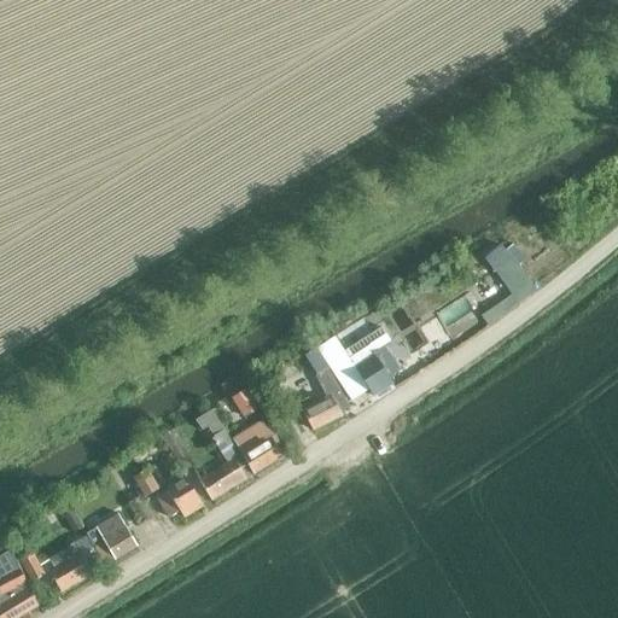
[(512,245),(503,251),(509,260),(516,268),(524,262),(512,245)]
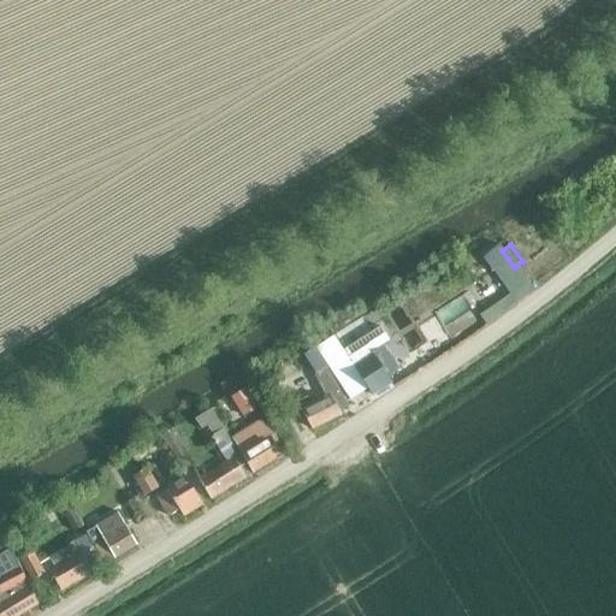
[(498,247),(481,259),(491,272),(508,259),(502,250),(498,247)]
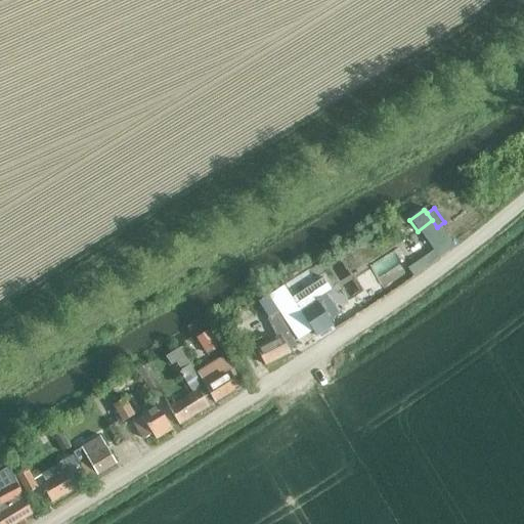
[(269,296),(268,297),(297,340),(312,331),(315,336),(333,325),(332,324),(329,319),(336,314),(322,295),(328,292),(319,279),(291,298),(284,287),(279,289),(269,296)]
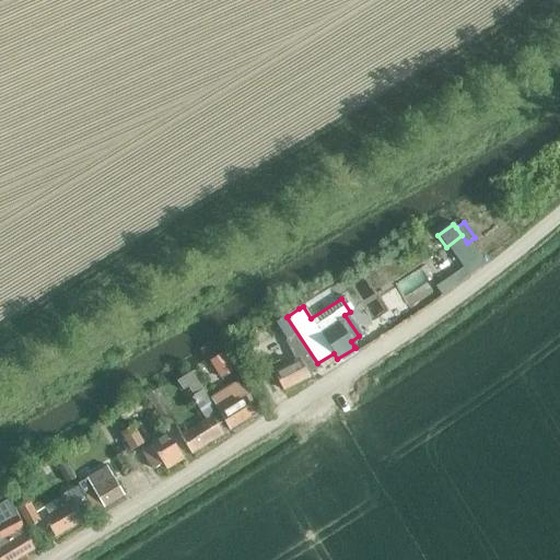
[(278,361),(268,366),(281,392),(306,377),(305,375),(315,371),(296,335),(283,341),(293,361),(281,368),(278,361)]
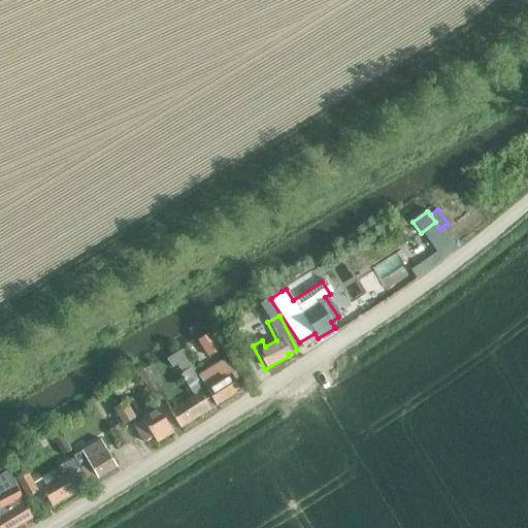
[(218,343),(204,351),(208,358),(222,351),(218,343)]
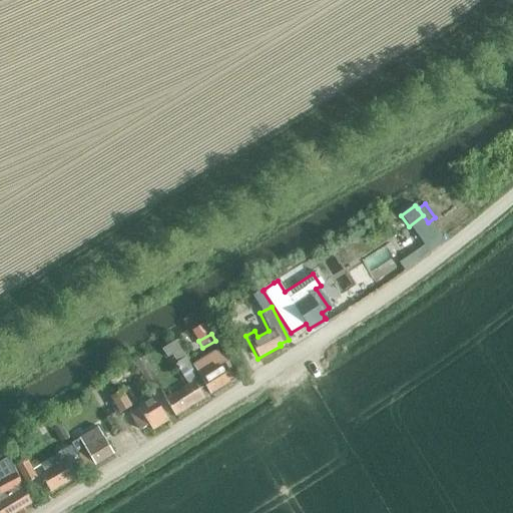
[(175,341),(161,350),(166,359),(171,357),(174,362),(172,363),(187,387),(164,401),(173,416),(174,417),(203,400),(202,397),(196,388),(201,386),(185,359),(175,341)]
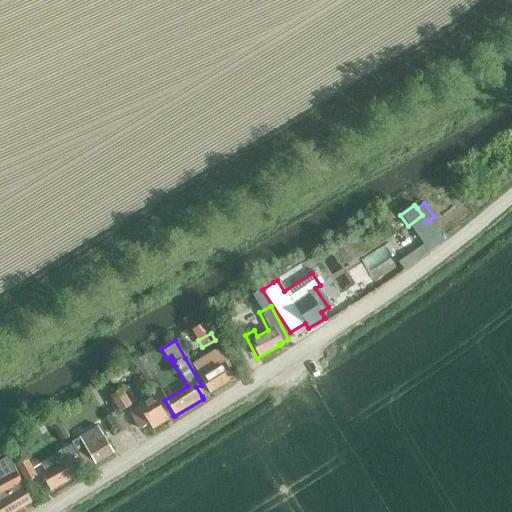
[(218,356),(215,351),(193,365),(210,394),(233,381),(227,370),(231,368),(223,353),(218,356)]
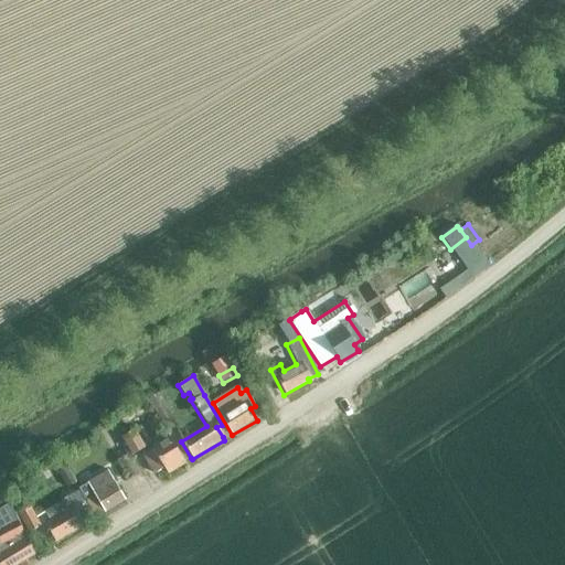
[(158,395),(148,401),(169,436),(179,429),(158,395)]
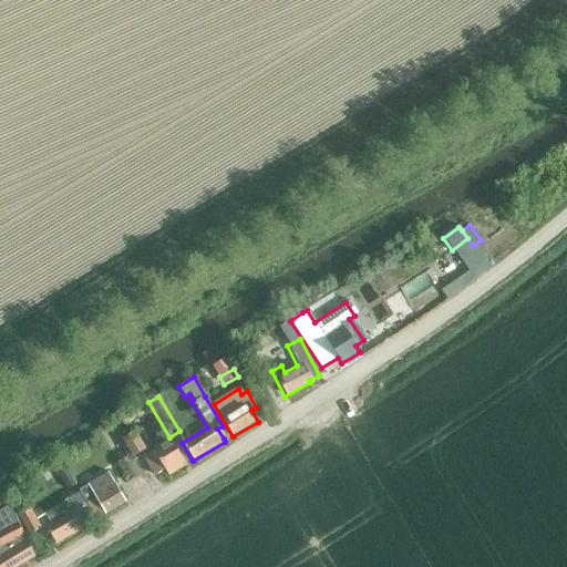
[(146,451),(136,433),(122,441),(132,459),(146,451)]
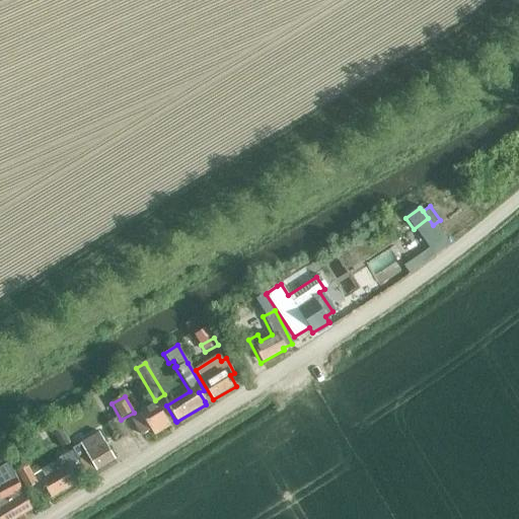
[(153,436),(169,427),(156,404),(131,419),(141,437),(150,431),(153,436)]
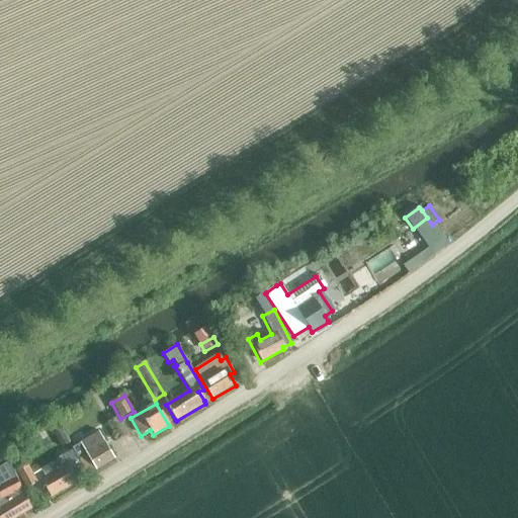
[(118,418),(107,424),(117,442),(128,436),(118,418)]
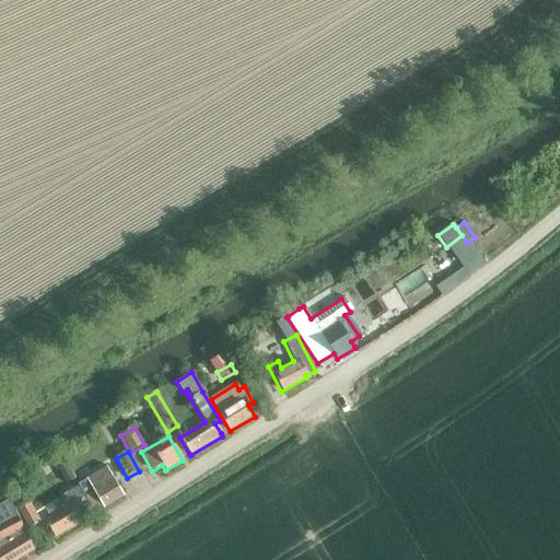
[(57,470),(66,486),(76,480),(66,465),(57,470)]
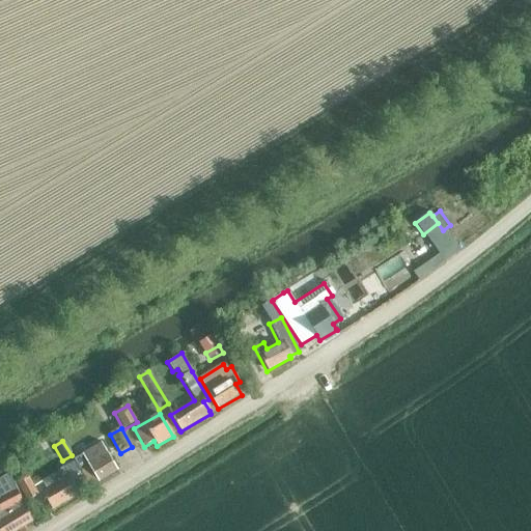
[(75,460),(90,486),(116,470),(101,444),(78,458),(78,459),(75,460)]
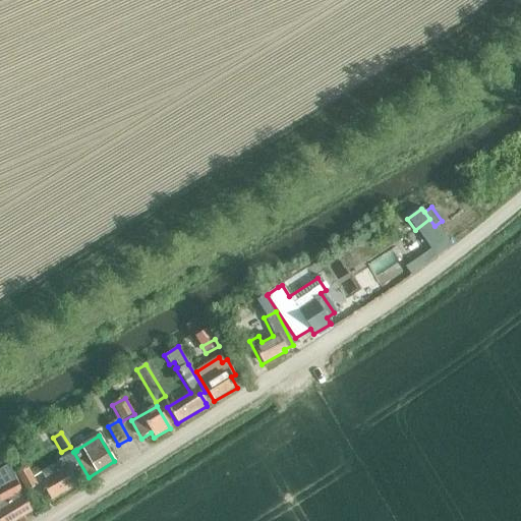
[(89,477),(73,452),(60,460),(60,462),(41,473),(46,481),(41,484),(51,500),(89,477)]
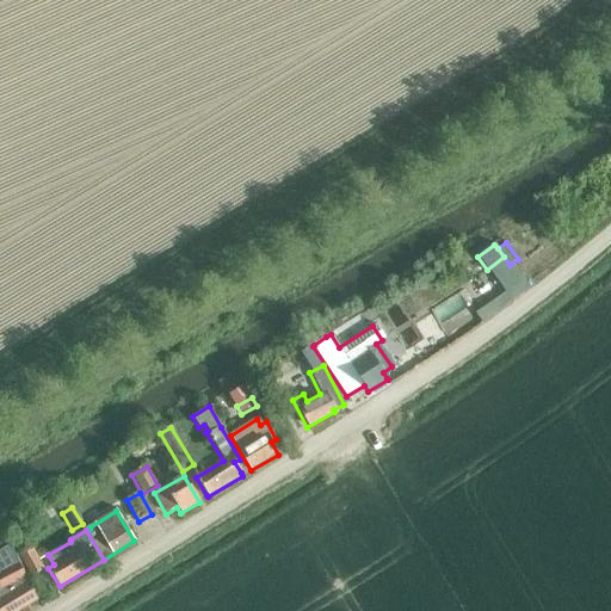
[(0,610),(20,610),(38,600),(37,600),(28,584),(30,582),(8,547),(0,550),(0,610)]
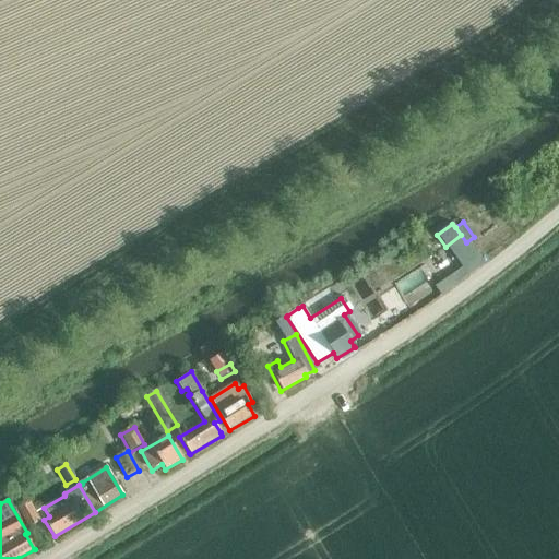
[(15,510),(25,527),(39,521),(30,502),(15,510)]
